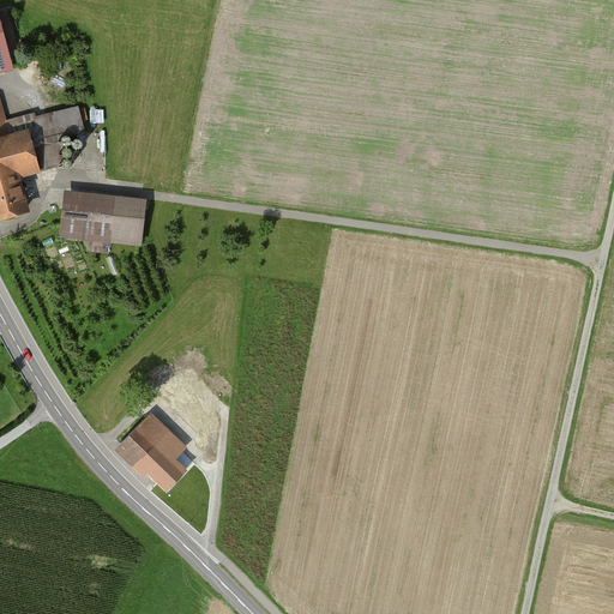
[(0,23),(0,74),(12,72),(0,23)]
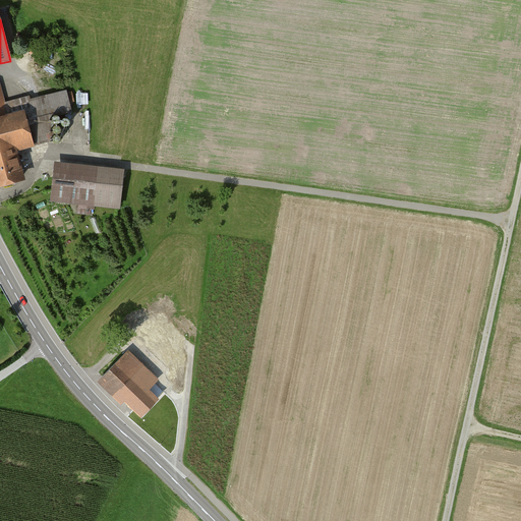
[(0,81),(0,186),(26,180),(19,153),(51,141),(45,92),(5,101),(0,81)]
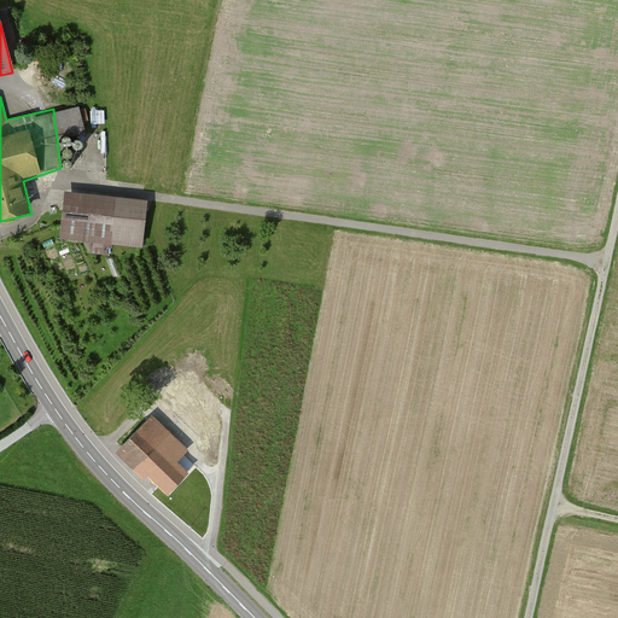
[(146,202),(65,194),(60,242),(141,249),(146,202)]
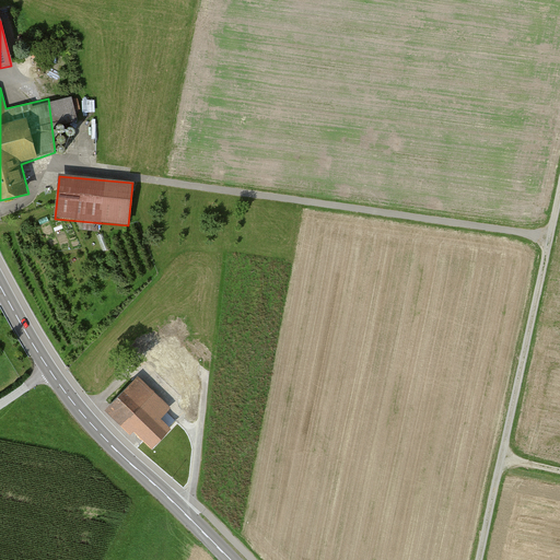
[(155,334),(146,342),(155,353),(164,345),(155,334)]
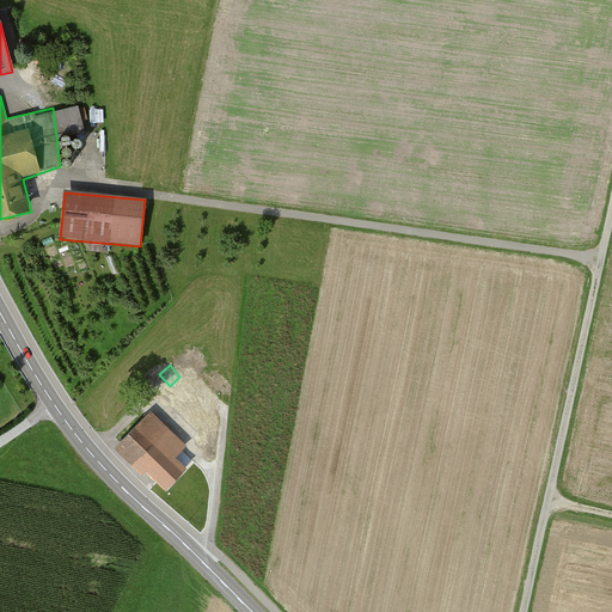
[(184,445),(151,412),(118,447),(169,495),(190,472),(173,457),(184,445)]
